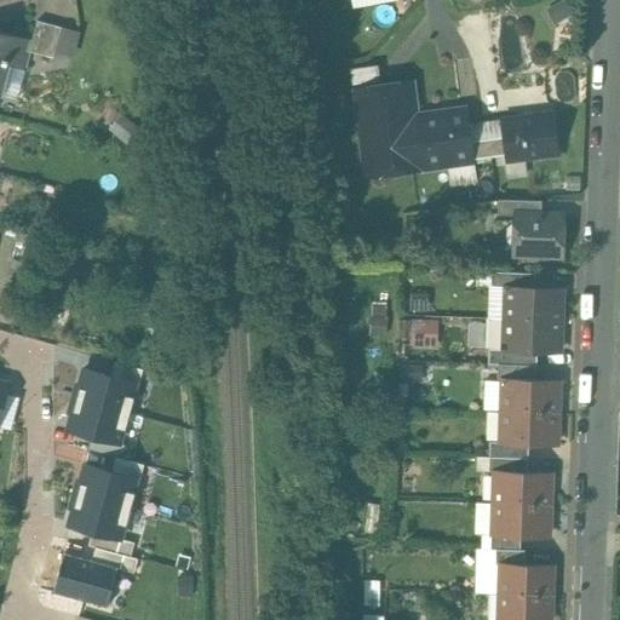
[(61,27),(38,21),(32,40),(33,41),(30,51),(53,58),(61,27)]
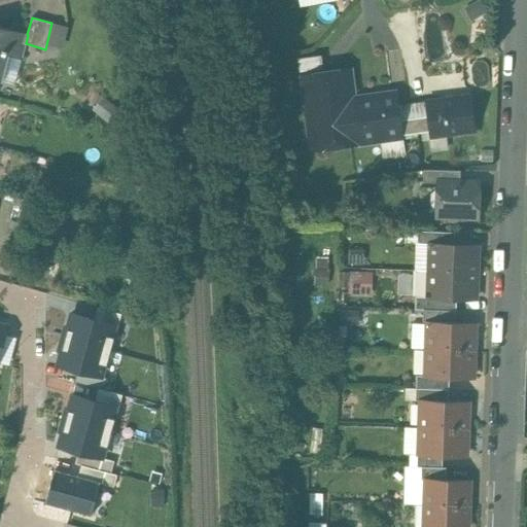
[(27,34),(0,27),(0,71),(4,55),(8,51),(23,55),(26,43),(28,35),(27,34)]
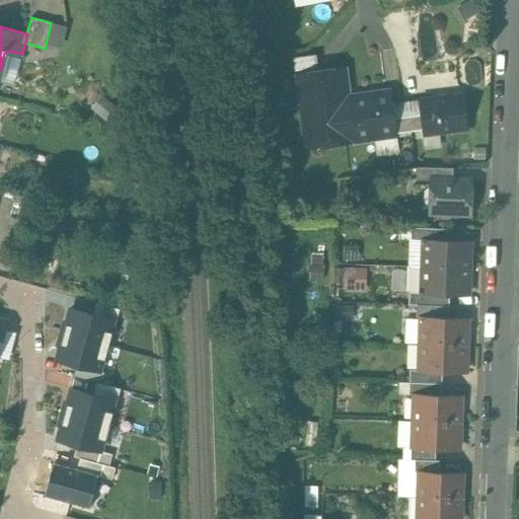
[(347,67),(296,74),(305,149),(357,143),(351,96),(347,67)]
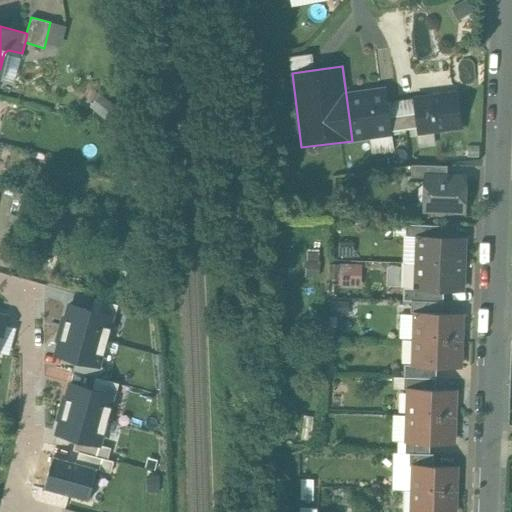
[(418,128),(416,113),(389,116),(386,90),(346,95),(352,141),(352,139),(391,134),(391,132),(418,128)]
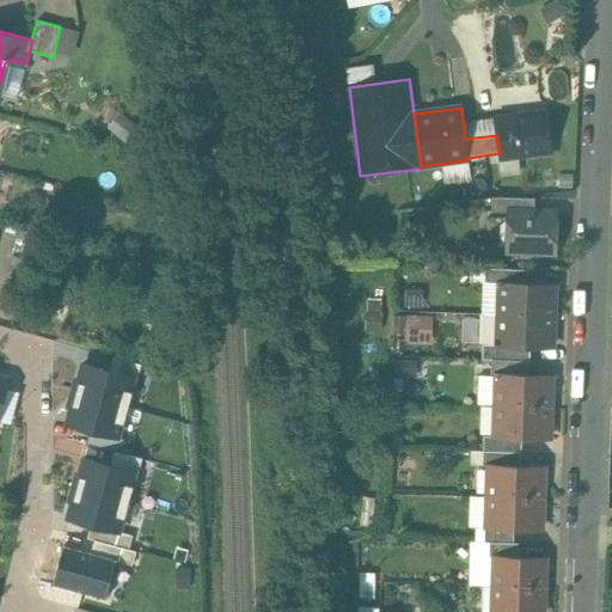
[(110,126),(129,144),(142,129),(123,111),(110,126)]
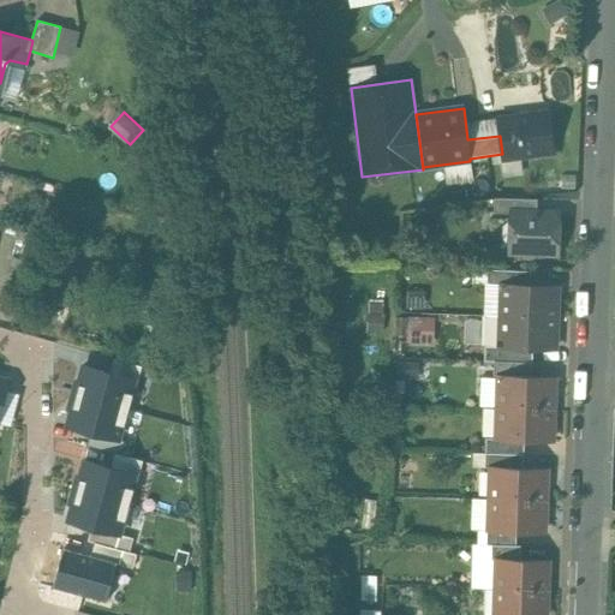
[(500,136),(502,154),(503,160),(553,153),(548,113),(497,119),(500,136)]
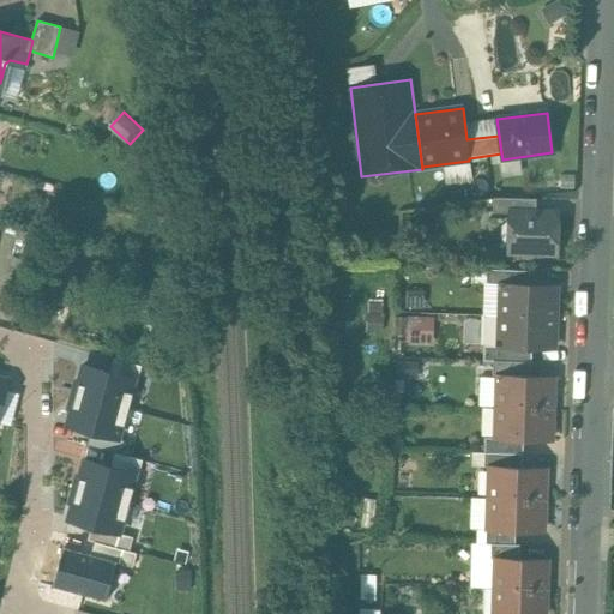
[(558,215),(510,212),(510,221),(507,221),(503,226),(501,238),(507,244),(509,244),(509,252),(521,252),(524,256),(534,256),(539,253),(557,253),(558,215)]
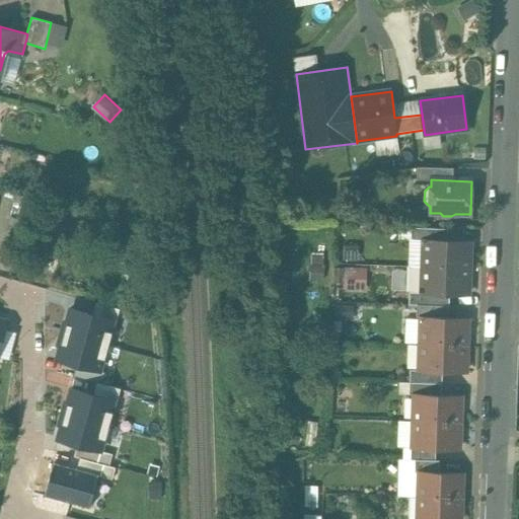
[(447,229),(412,228),(411,239),(425,240),(447,241),(447,229)]
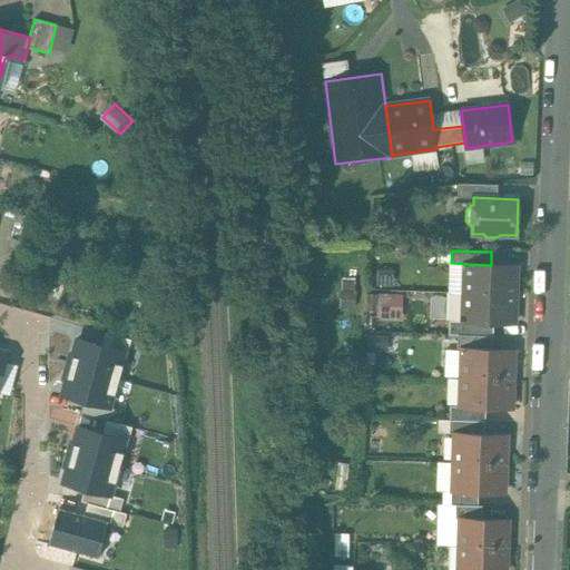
[(491,265),(467,264),(465,293),(514,295),(516,266),(491,265)]
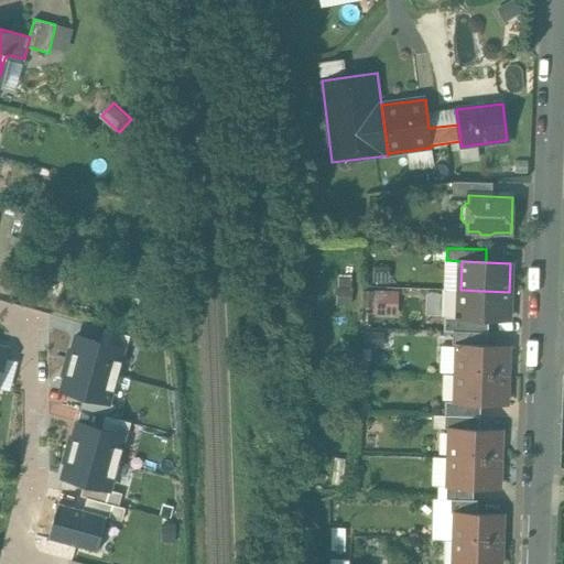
[(509,292),(461,290),(459,317),(459,318),(488,320),(508,321),(509,292)]
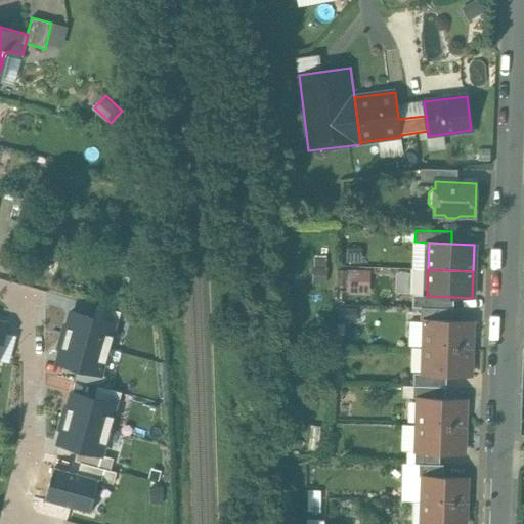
[(372,293),(370,272),(346,273),(347,293),(372,293)]
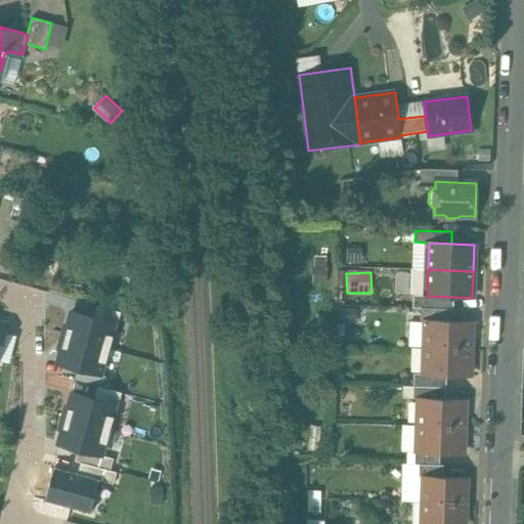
[(453,297),(427,296),(427,295),(412,295),(412,308),(421,308),(453,309),(453,297)]
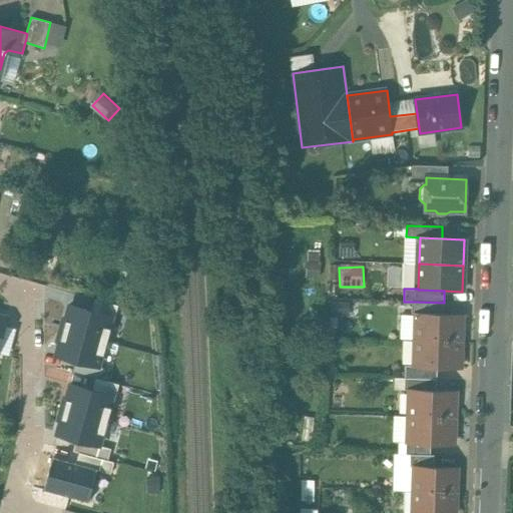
[(66,303),(59,329),(108,342),(118,307),(94,300),(91,310),(66,303)]
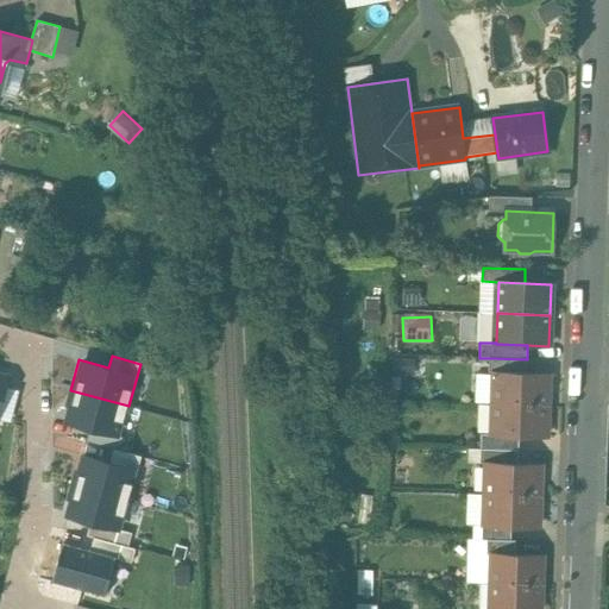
[(527,359),(489,358),(489,372),(495,372),(527,374),(527,359)]
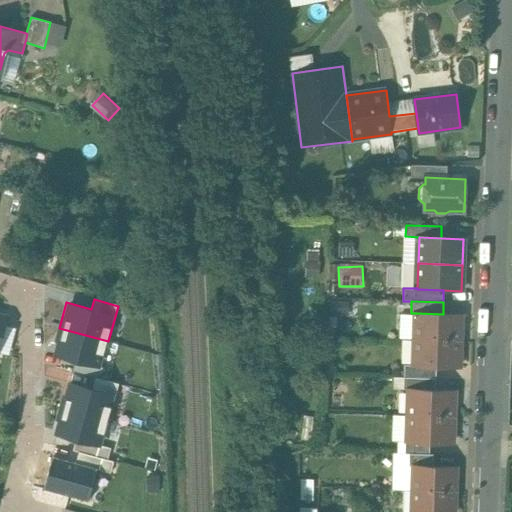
[(9,315),(0,312),(0,352),(9,355),(16,329),(6,326),(9,315)]
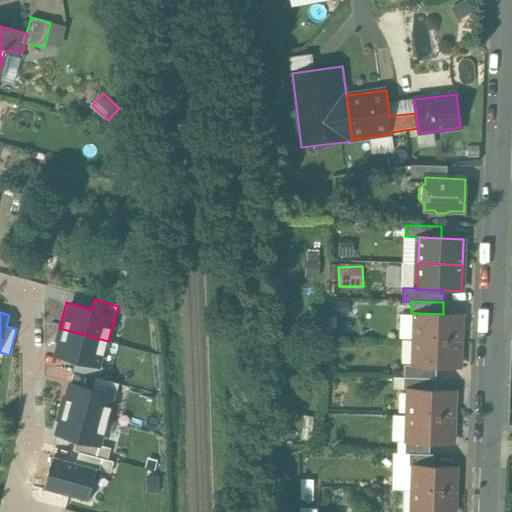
[(443,314),(416,313),(415,339),(459,341),(460,315),(443,314)]
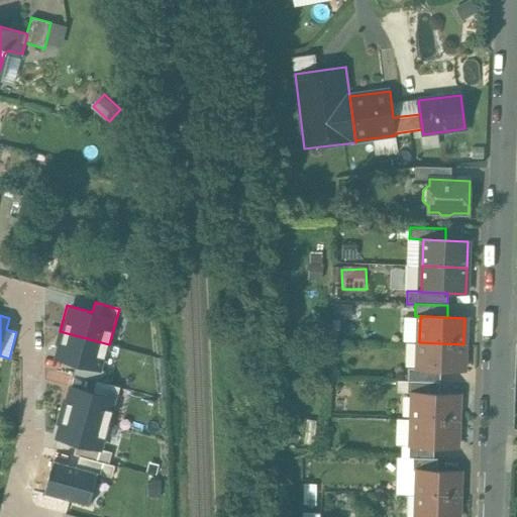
[(102,371),(109,344),(60,331),(52,358),(77,366),(75,374),(108,384),(111,374),(102,371)]
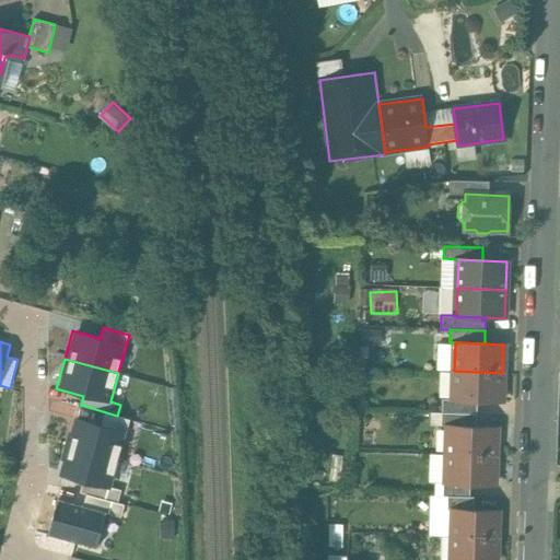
[(502,373),(454,371),(453,399),(477,400),(501,401),(502,373)]
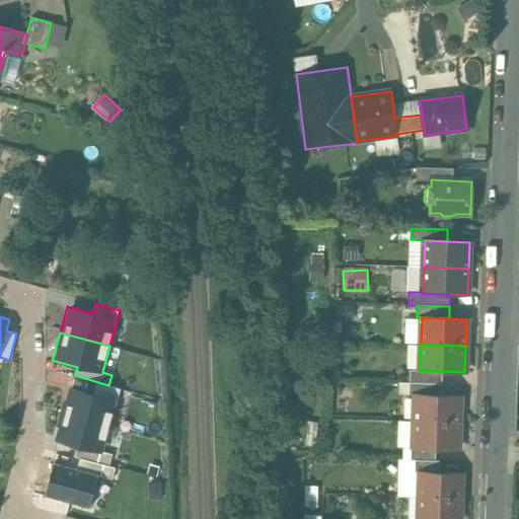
[(420,370),(410,370),(410,382),(442,383),(442,371),(420,370)]
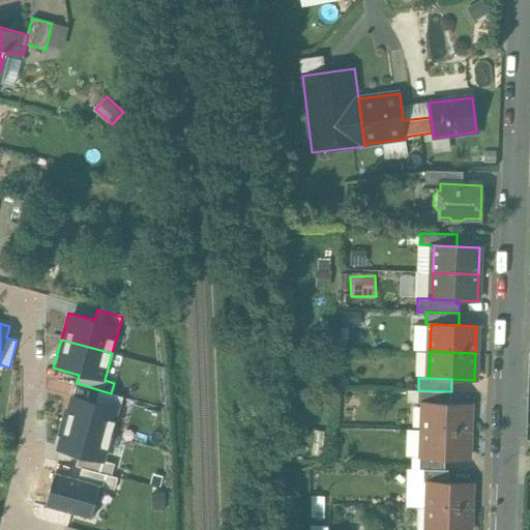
[(451,391),(418,390),(417,403),(424,403),(451,404),(451,391)]
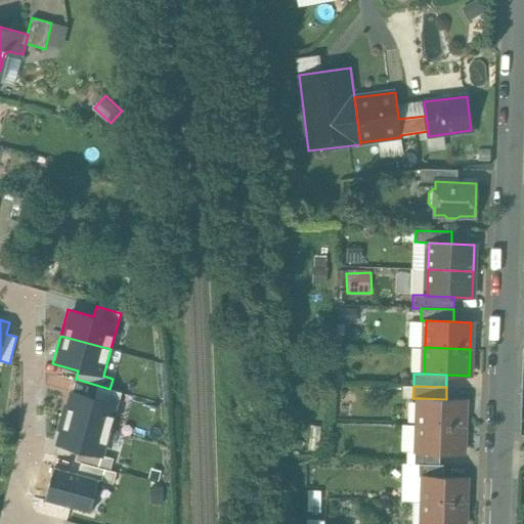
[(70,390),(62,416),(113,429),(122,393),(97,387),(94,397),(70,390)]
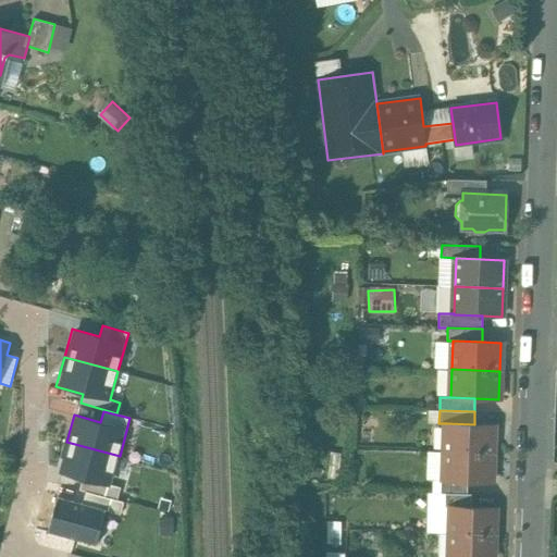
[(474,424),(446,423),(445,452),(493,454),(494,425),(474,424)]
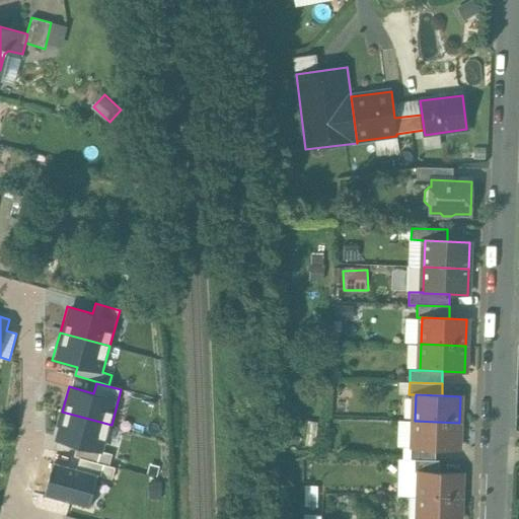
[(103,452),(112,425),(62,412),(54,440),(79,446),(76,455),(80,456),(110,464),(113,454),(103,452)]
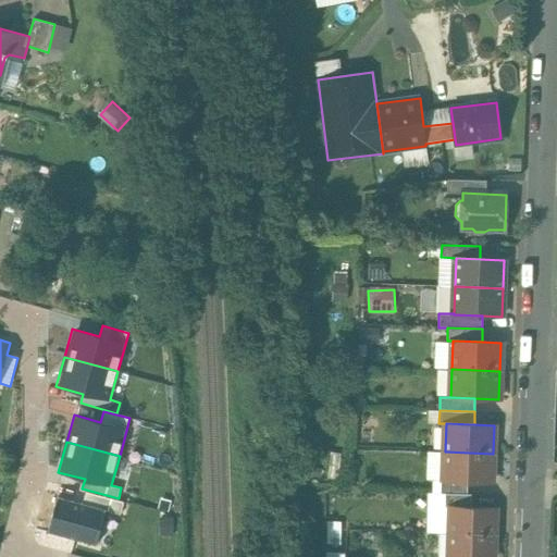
[(493,454),(445,452),(444,480),(468,481),(492,482),(493,454)]
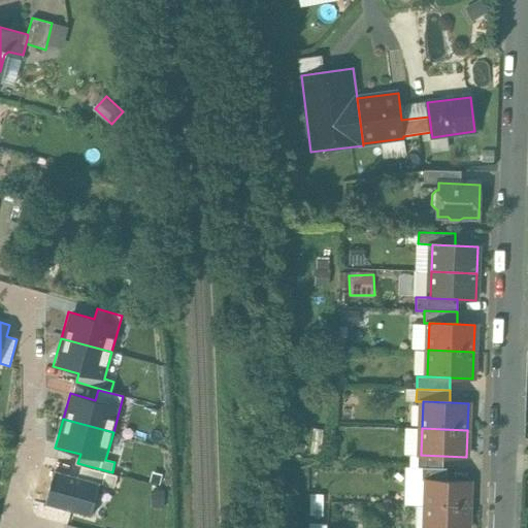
[(421,455),(419,455),(418,467),(422,468),(442,468),(443,456),(421,455)]
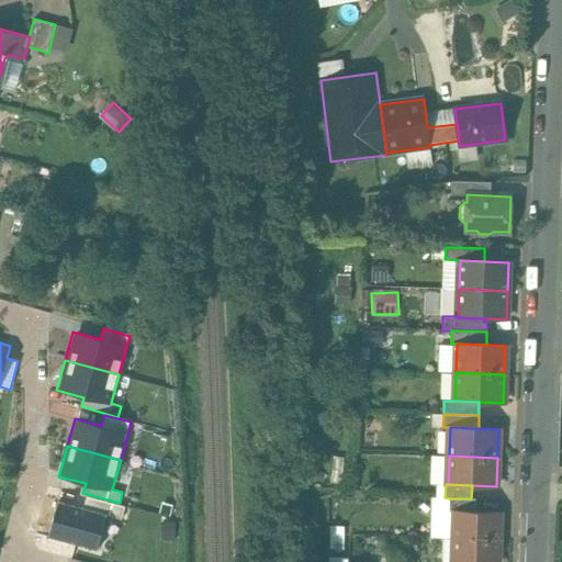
[(58,501),(48,536),(98,549),(107,515),(122,519),(126,505),(120,503),(87,494),(83,507),(58,501)]
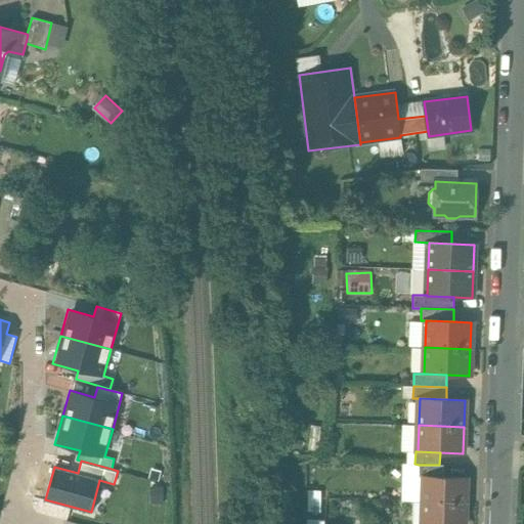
[(439,465),(419,465),(419,476),(425,477),(443,477),(444,465),(439,465)]
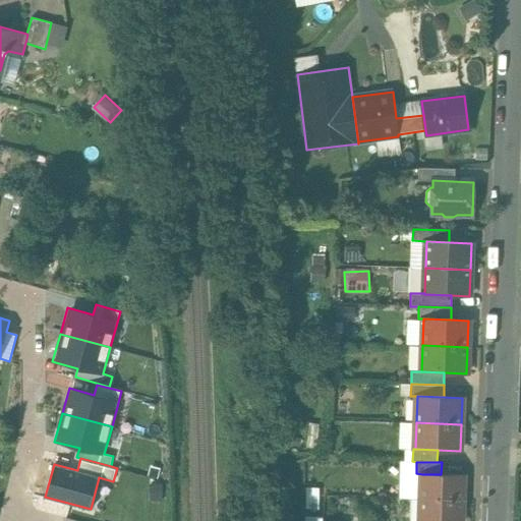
[(441,474),(422,474),(421,499),(462,500),(463,475),(441,474)]
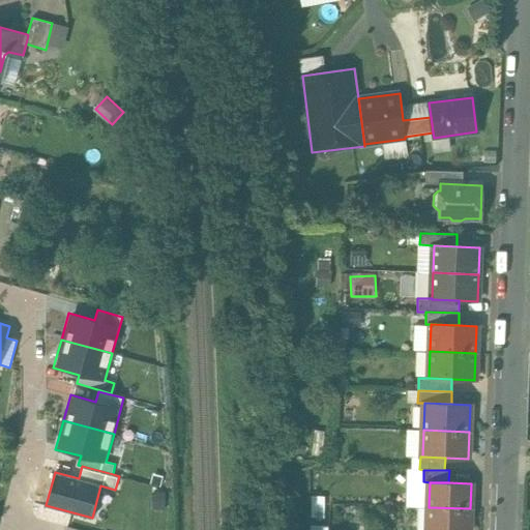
[(469,529),(470,508),(429,507),(428,529),(469,529)]
